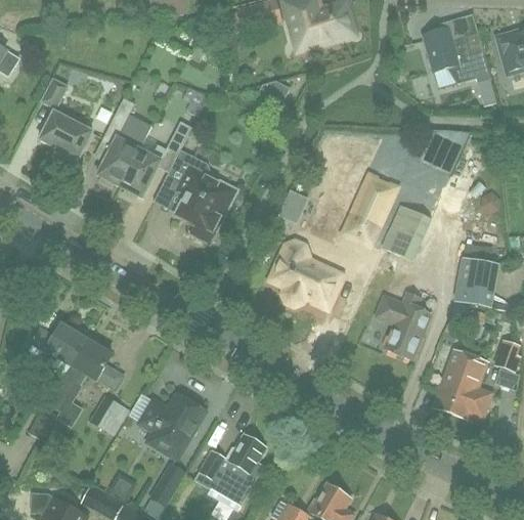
[(244,32),(282,22),(277,0),(262,0),(236,7),(244,32)]
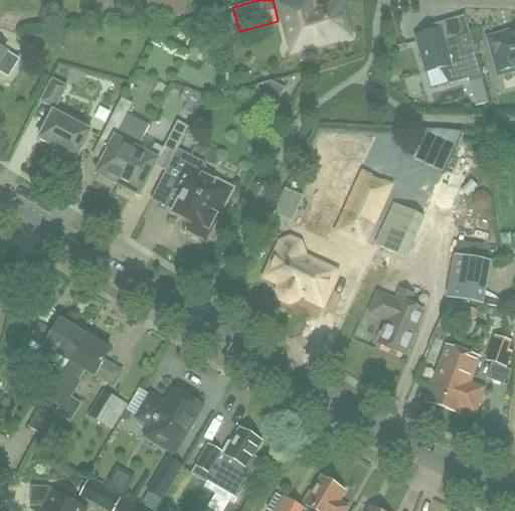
[(278,0),(290,45),(307,41),(307,44),(348,32),(339,0),(336,0),(313,7),(310,0),(278,0)]
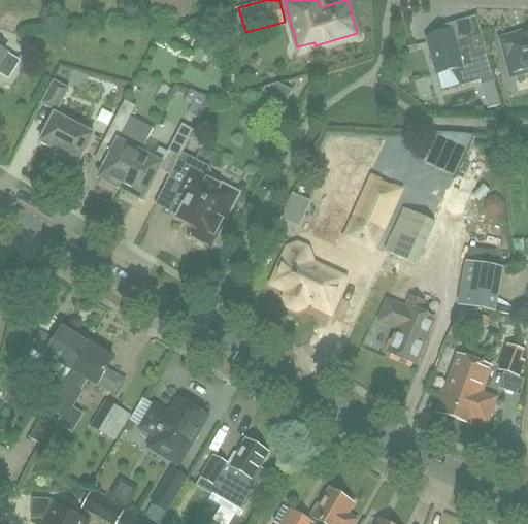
[(456,39),(451,21),(442,24),(443,28),(425,34),(435,71),(456,65),(461,83),(481,77),(475,61),(488,58),(481,32),(456,39)]
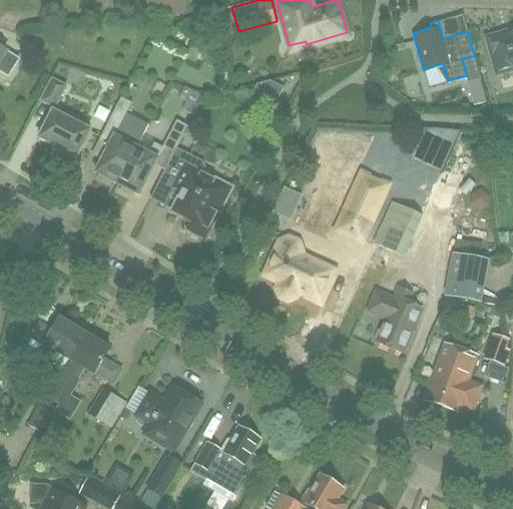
[(512,26),(484,34),(495,73),(512,67),(512,26)]
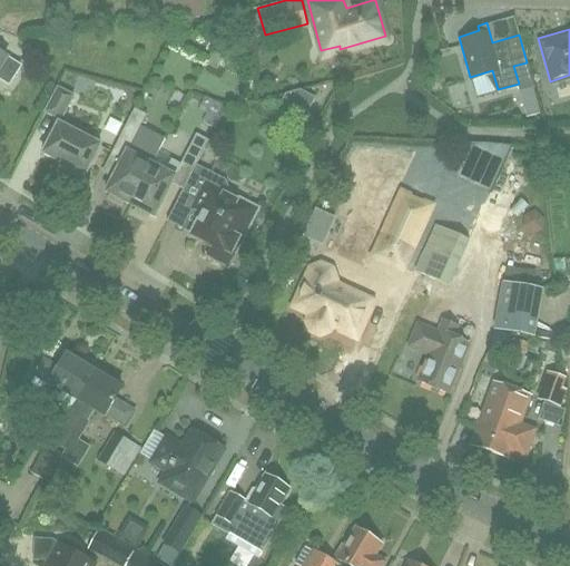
[(0,48),(0,76),(9,81),(20,62),(8,54),(0,48)]
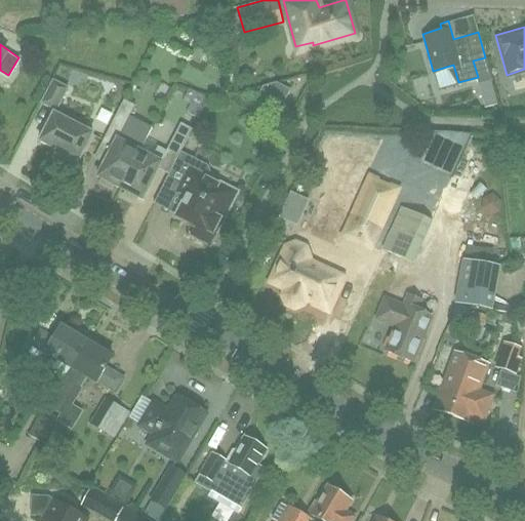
[(68,85),(54,78),(43,99),(56,107),(68,85)]
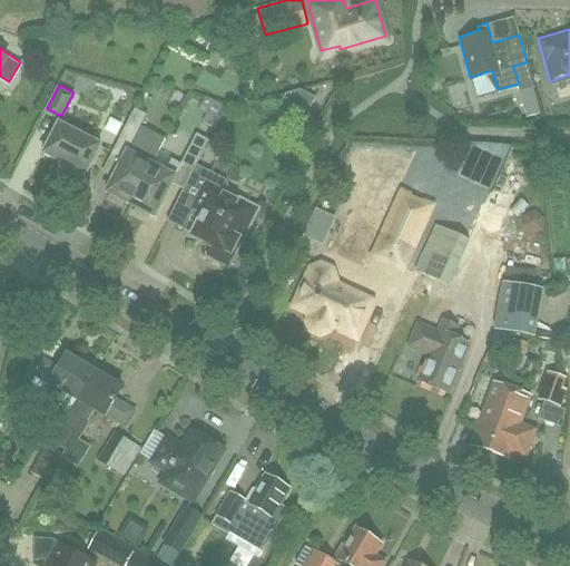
[(144,142),(134,137),(147,110),(135,105),(101,169),(114,175),(107,188),(130,201),(150,162),(137,154),(144,142)]
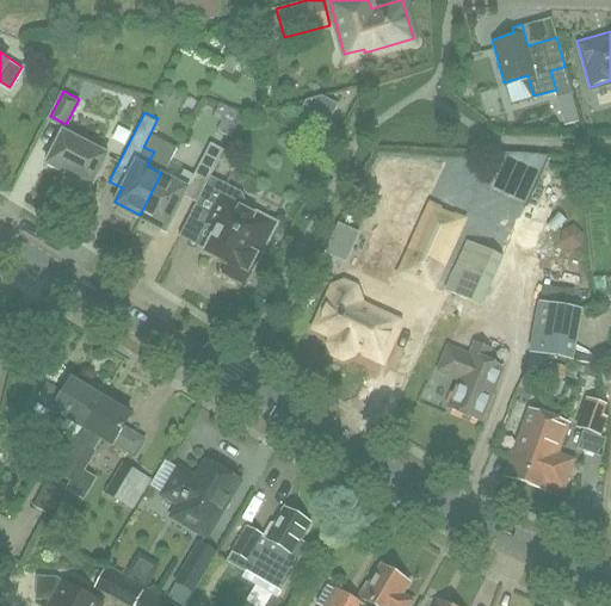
[(91,184),(107,152),(63,128),(45,161),(91,184)]
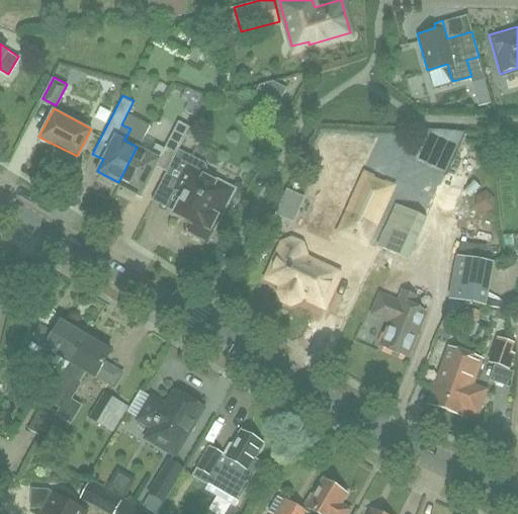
[(150,153),(137,147),(118,182),(140,193),(156,164),(166,169),(189,124),(178,118),(164,146),(156,142),(150,153)]
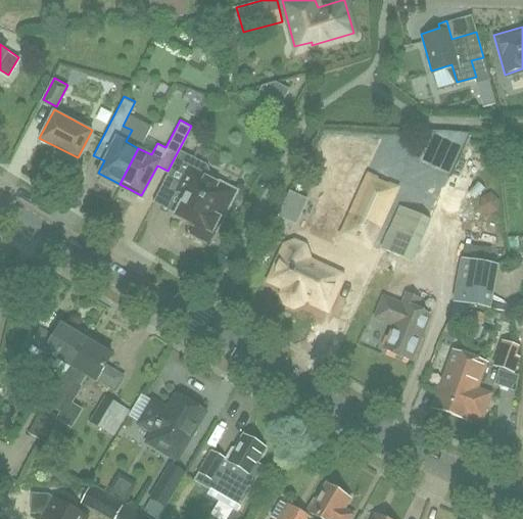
[(176,211),(175,215),(193,224),(189,232),(206,240),(214,226),(217,228),(236,189),(208,175),(205,163),(181,151),(182,149),(180,148),(168,171),(153,199),(176,211)]
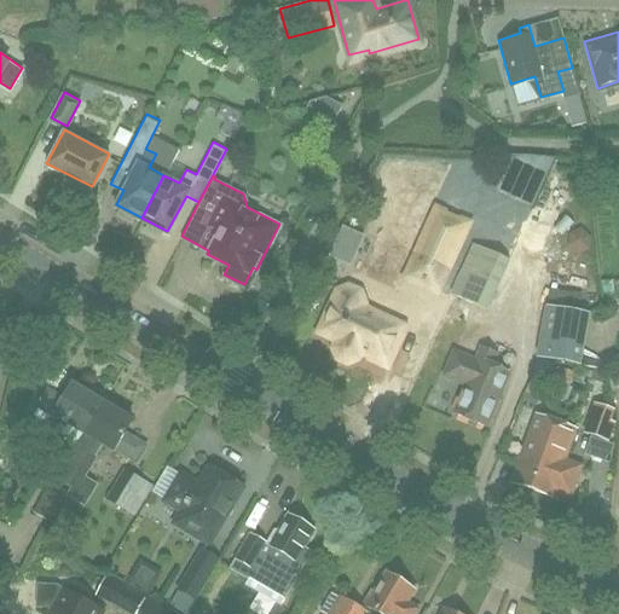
[(348,264),(363,235),(342,225),(329,253),(348,264)]
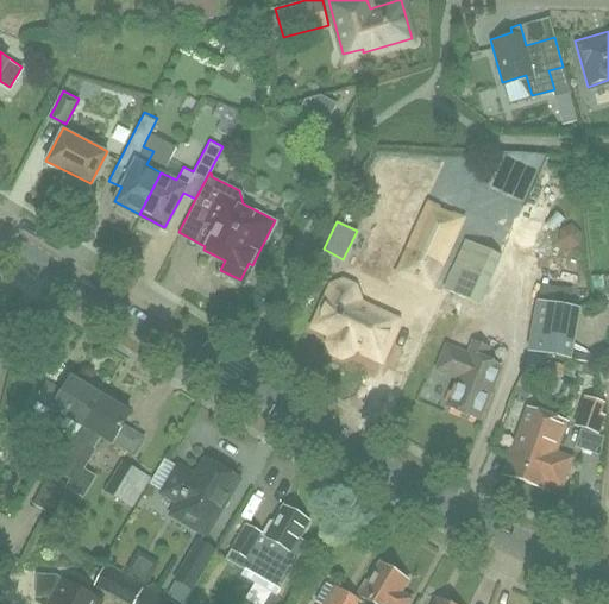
[(465,237),(443,285),(478,302),(508,237),(478,224),(471,239),(465,237)]
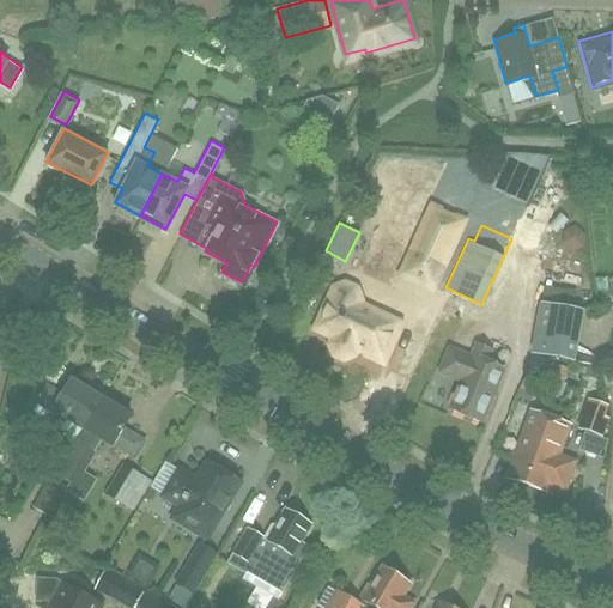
[(432,285),(449,247),(420,233),(402,271),(432,285)]
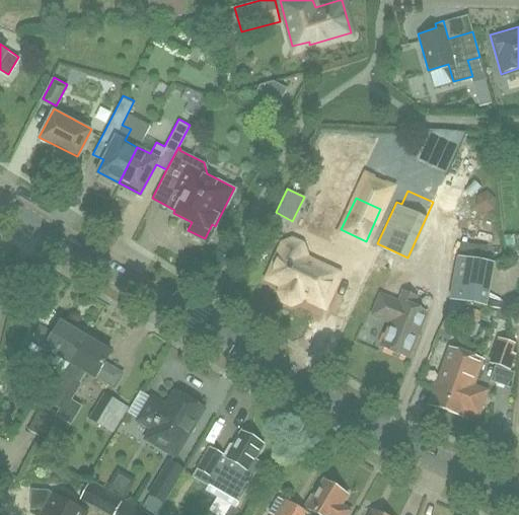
[(299,298),(301,294),(323,304),(339,272),(303,255),(304,251),(301,242),(292,239),(283,242),(268,276),(283,283),(280,289),(283,298),(291,301),(299,298)]
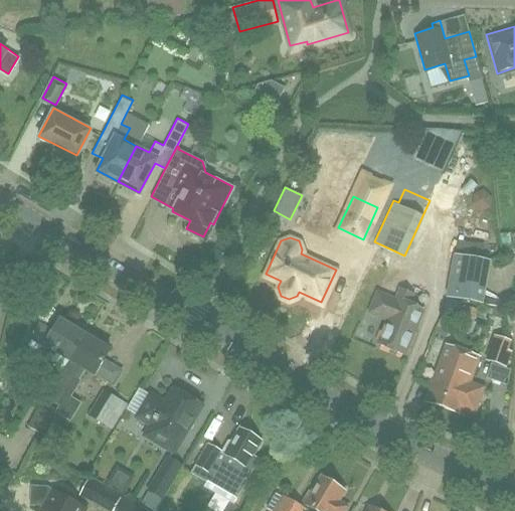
[(469,256),(472,240),(457,237),(454,252),(469,256)]
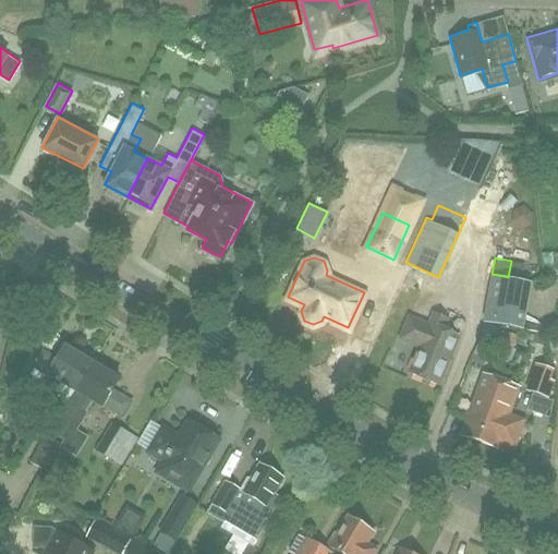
[(521,326),(530,281),(508,277),(492,274),(484,320),(521,326)]
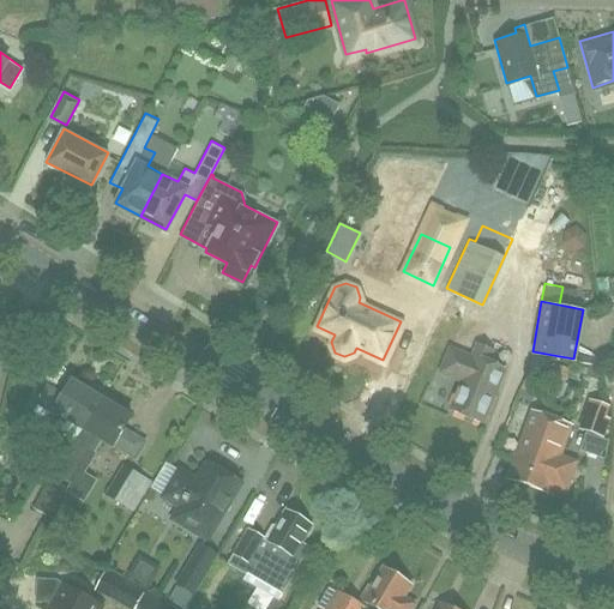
[(482,421),(505,366),(485,357),(489,347),(476,341),(471,354),(450,345),(439,369),(462,379),(450,408),(482,421)]
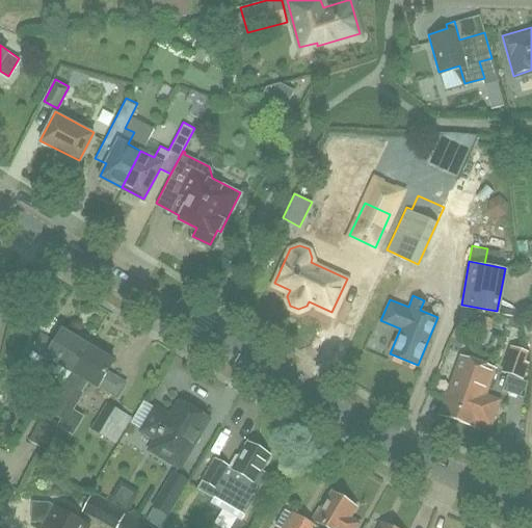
[(456,325),(471,331),(476,311),(461,307),(456,325)]
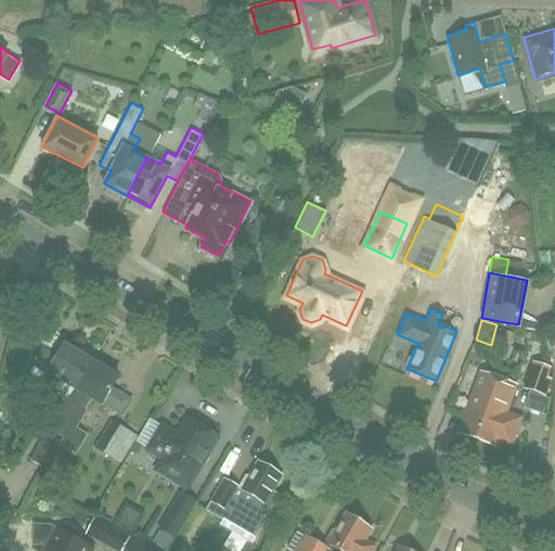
[(542,338),(541,332),(531,330),(527,341),(539,344),(542,338)]
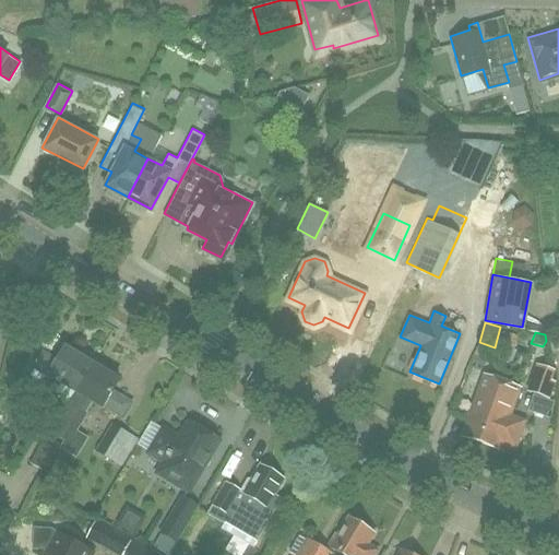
[(56,392),(70,401),(94,362),(93,361),(96,355),(82,346),(79,352),(68,345),(60,358),(45,350),(35,366),(50,375),(50,374),(62,381),(56,392)]
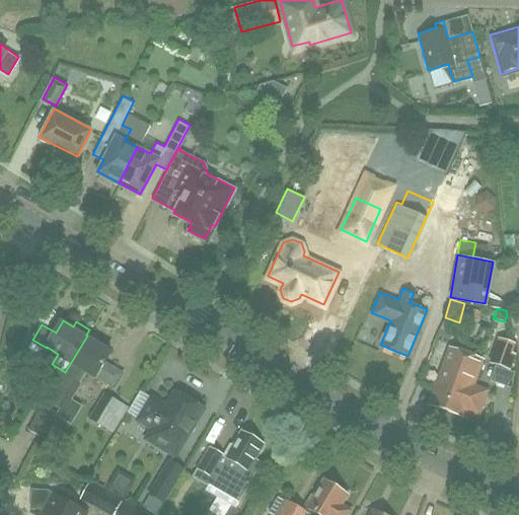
[(65,372),(48,400),(68,413),(84,385),(80,382),(87,371),(96,377),(112,351),(87,336),(65,372)]
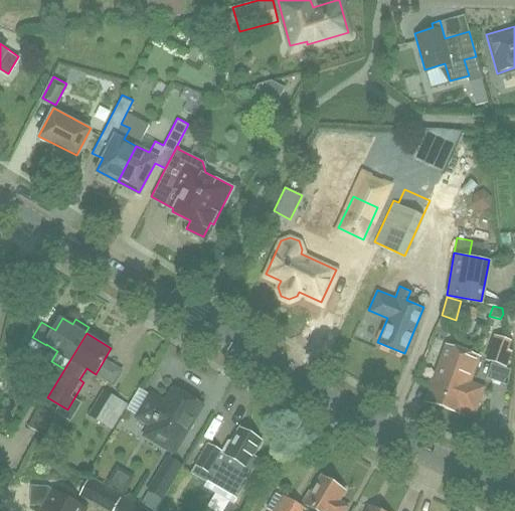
[(512,349),(507,348),(511,339),(509,338),(493,333),(484,357),(490,359),(505,364),(506,365),(510,355),(512,349)]
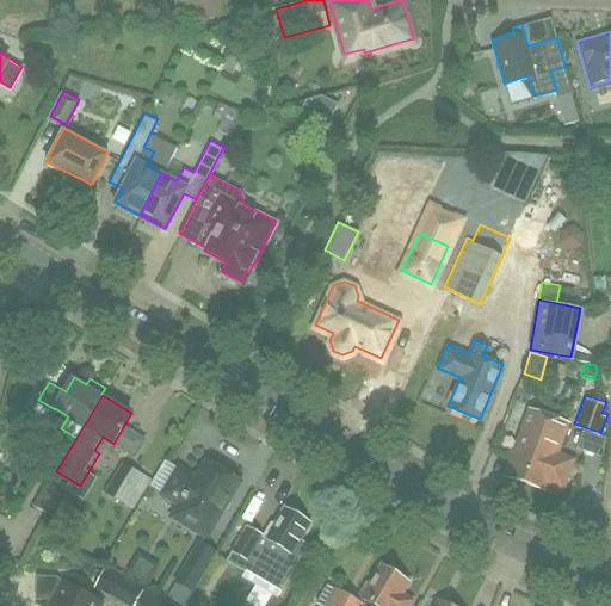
[(575,458),(559,451),(571,419),(530,404),(505,471),(544,487),(545,484),(562,490),(575,458)]
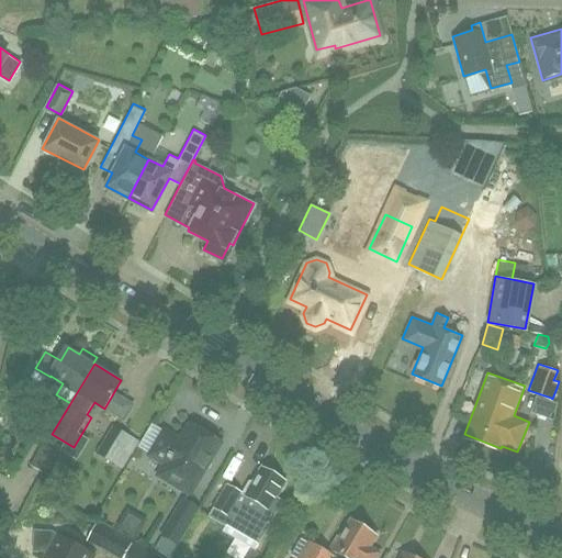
[(190,491),(221,439),(189,421),(180,436),(164,427),(149,452),(165,461),(158,472),(190,491)]
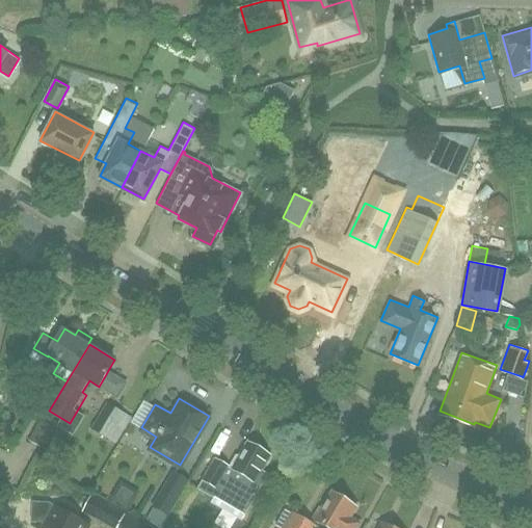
[(99,429),(116,441),(132,415),(114,403),(99,429)]
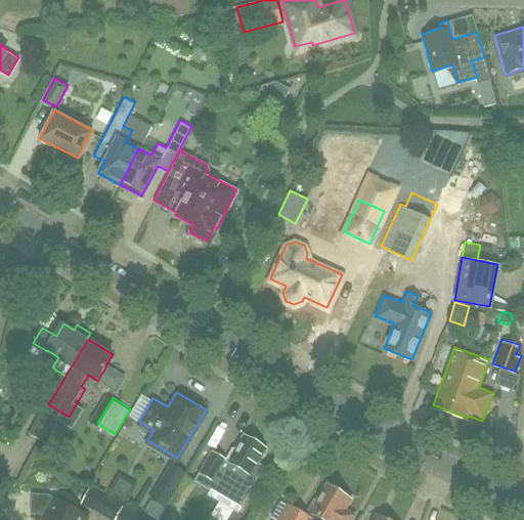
[(43,440),(57,416),(42,406),(28,431),(43,440)]
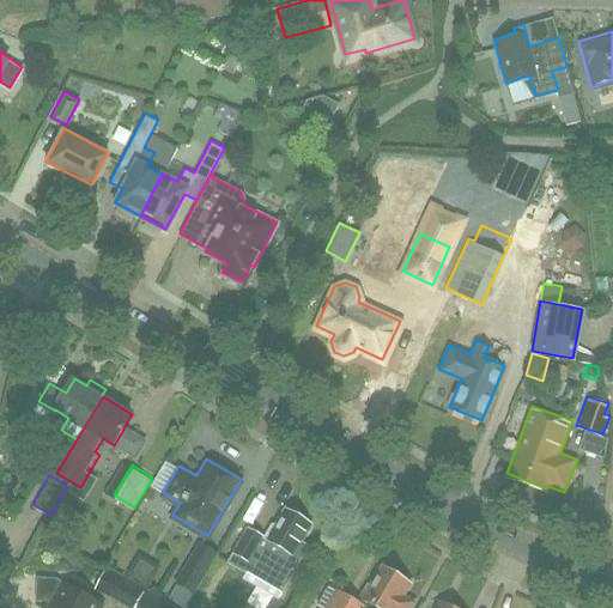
[(309,543),(302,539),(311,521),(286,506),(277,524),(271,521),(263,535),(248,526),(228,560),(283,590),(309,543)]
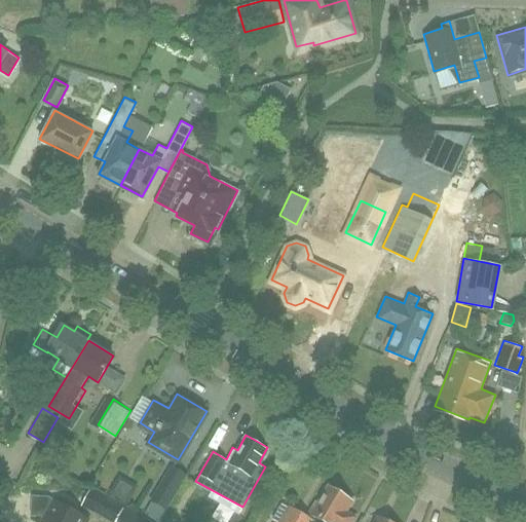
[(149,498),(150,499),(143,513),(157,521),(165,509),(166,509),(187,474),(171,463),(149,498)]
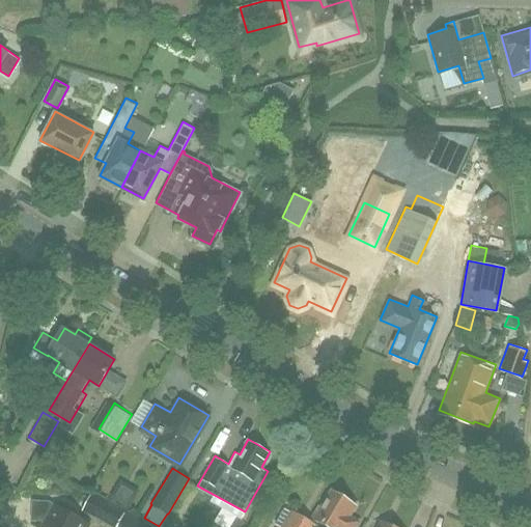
[(319,503),(310,519),(307,524),(313,526),(354,526),(356,524),(354,520),(347,516),(354,505),(352,504),(354,501),(332,489),(323,505),(319,503)]
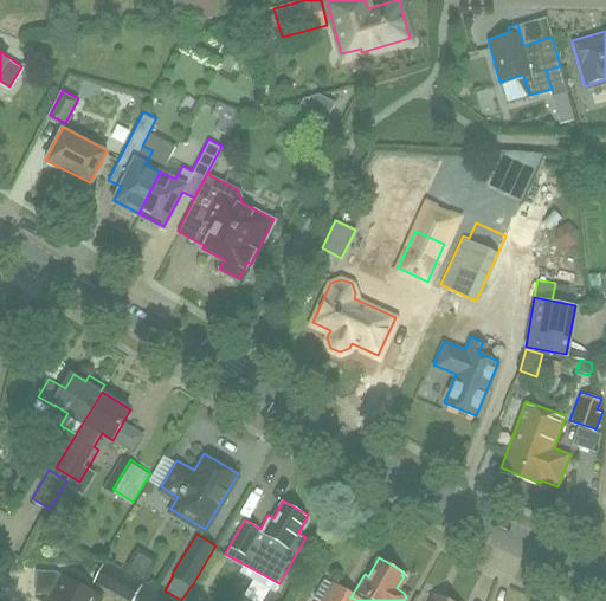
[(174,600),(104,561),(94,580),(129,600),(174,600)]
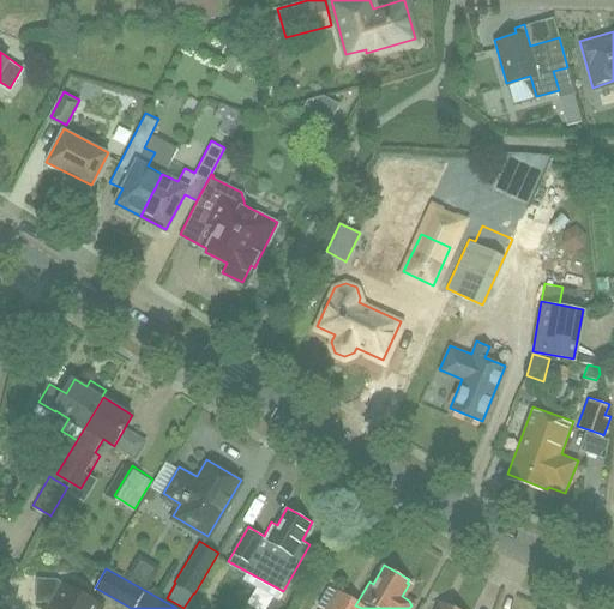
[(101,608),(106,604),(65,582),(48,608),(101,608)]
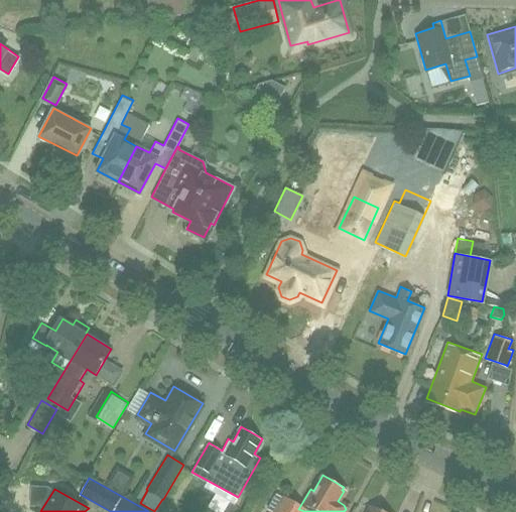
[(278,491),(269,507),(275,511),(274,511),(304,511),(298,509),(301,504),(278,491)]
